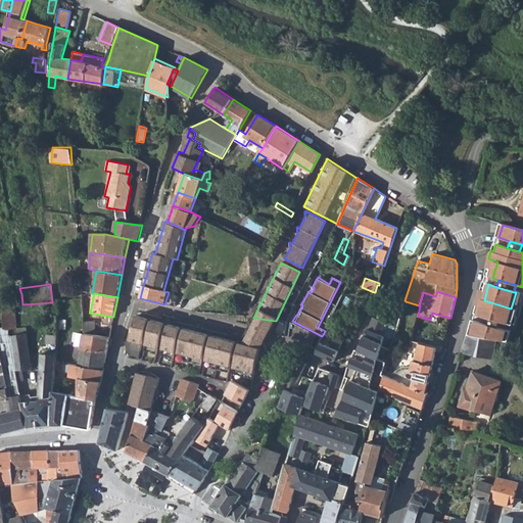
[(476,317),(489,321),(500,324),(512,326),(516,310),(511,308),(484,300),(481,299),(476,317)]
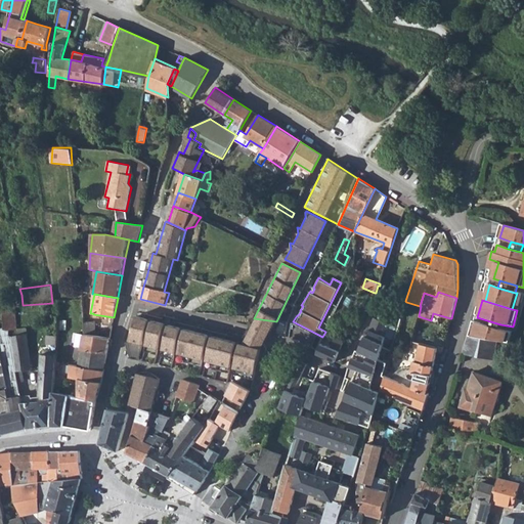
[(25,314),(24,305),(23,305),(5,308),(4,311),(4,329),(10,330),(9,335),(12,336),(27,334),(27,328),(26,326),(16,329),(15,314),(25,314)]
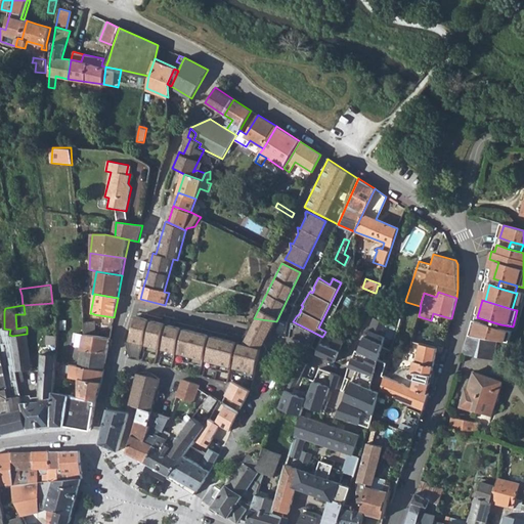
[(135,340),(130,341),(142,343),(145,332),(149,333),(146,343),(154,344),(160,345),(165,324),(137,317),(134,329),(138,330),(135,340)]
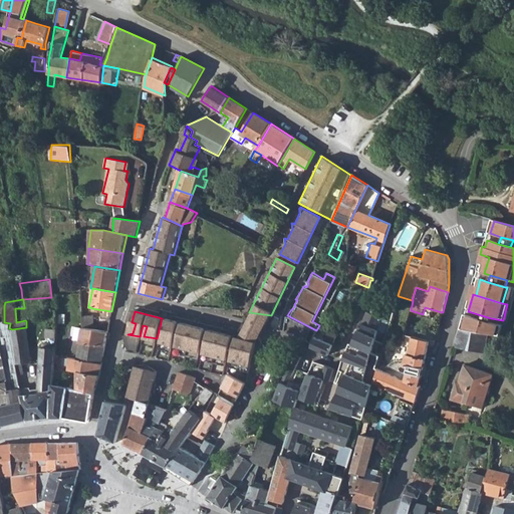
[(245,321),(262,329),(263,325),(265,326),(271,315),(249,312),(245,321)]
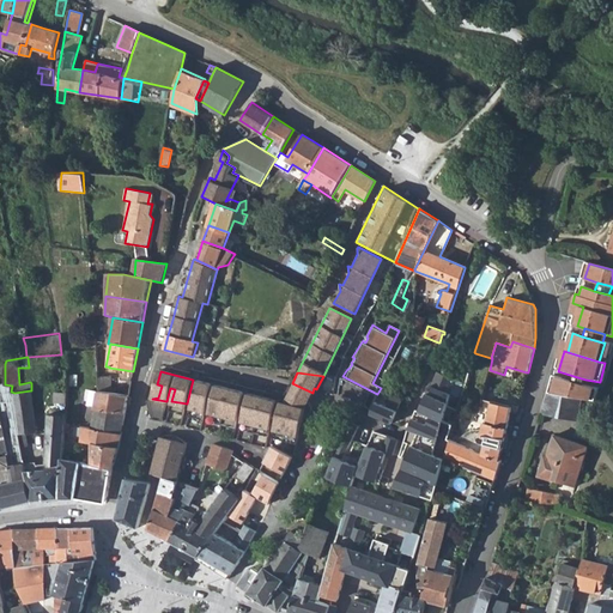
[(111,376),(98,377),(99,392),(113,393),(111,376)]
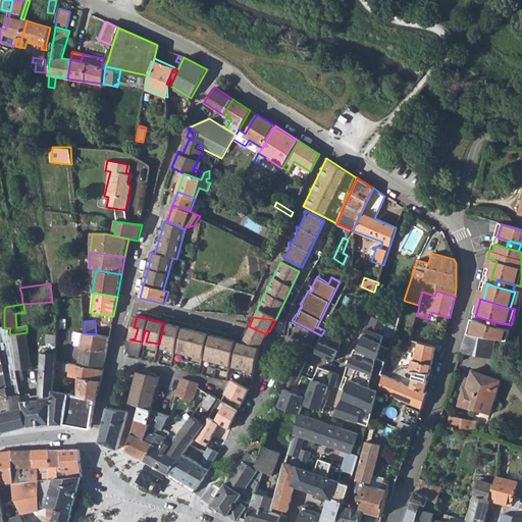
[(473,321),(469,335),(496,341),(503,342),(506,330),(497,327),(486,325),(473,321)]
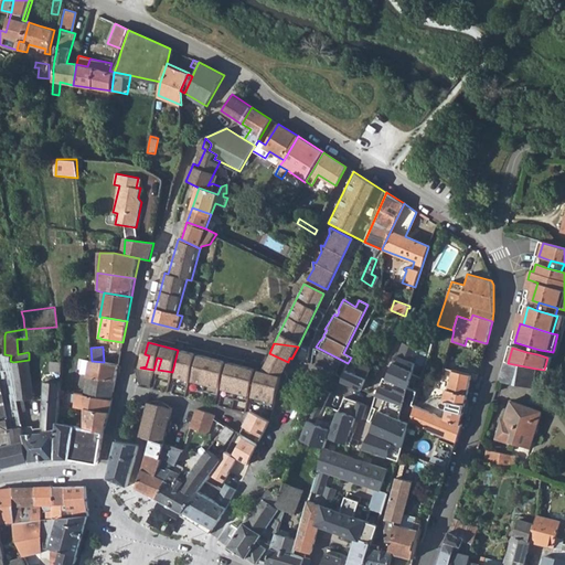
[(182,352),(177,374),(187,376),(191,353),(182,352)]
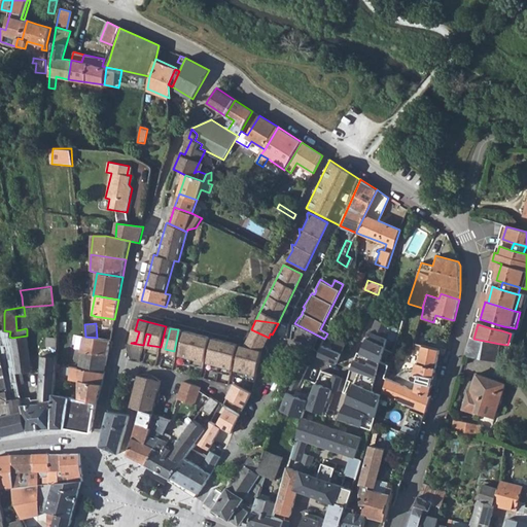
[(178,362),(186,364),(192,347),(194,342),(194,334),(178,329),(174,351),(165,349),(162,358),(174,361),(179,343),(183,344),(178,362)]
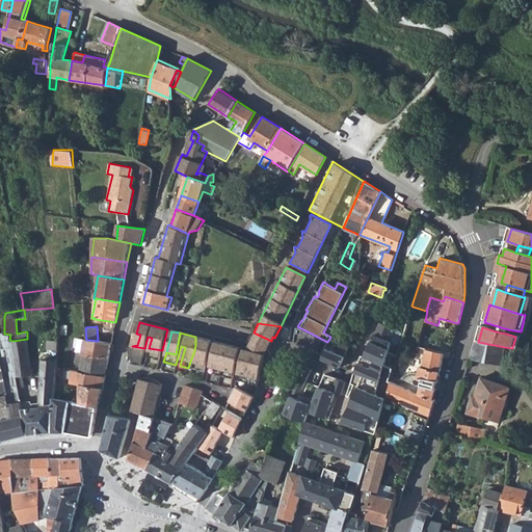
[(266,355),(269,350),(268,350),(267,349),(271,341),(254,333),(245,350),(266,355)]
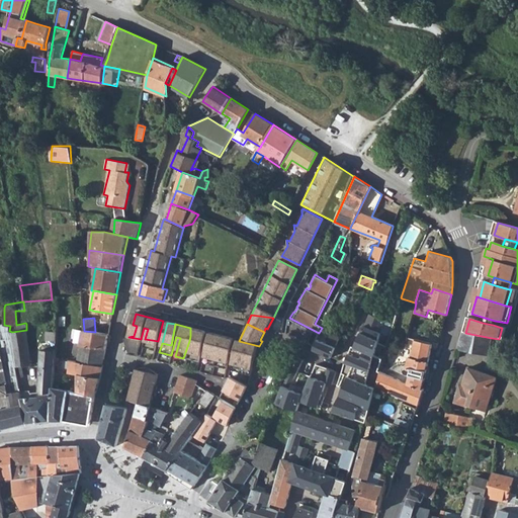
[(0,429),(26,423),(22,398),(20,389),(16,367),(13,344),(12,332),(9,331),(10,326),(4,325),(4,331),(0,331),(0,429)]
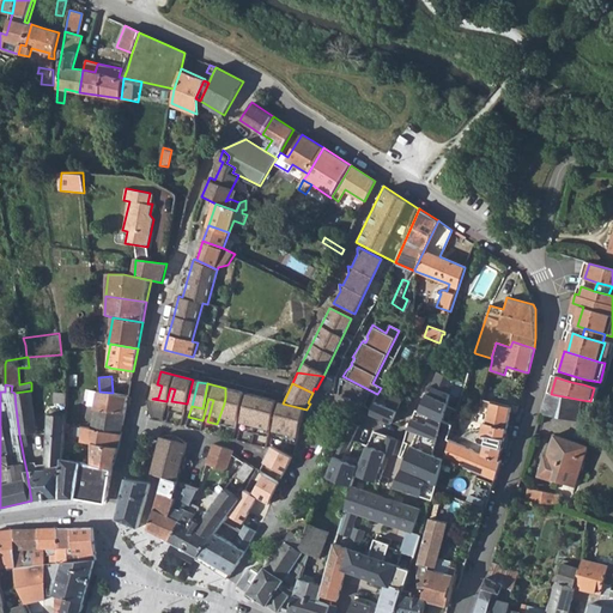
[(269,400),(225,388),(225,398),(224,404),(217,424),(236,429),(242,407),(247,408),(241,430),(256,435),(269,400)]
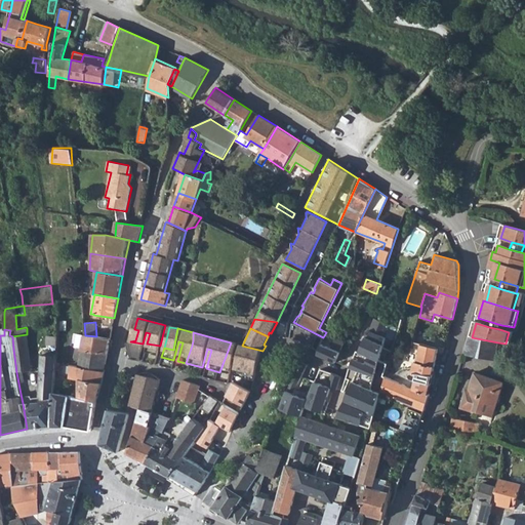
[(371,332),(353,370),(377,379),(391,340),(371,332)]
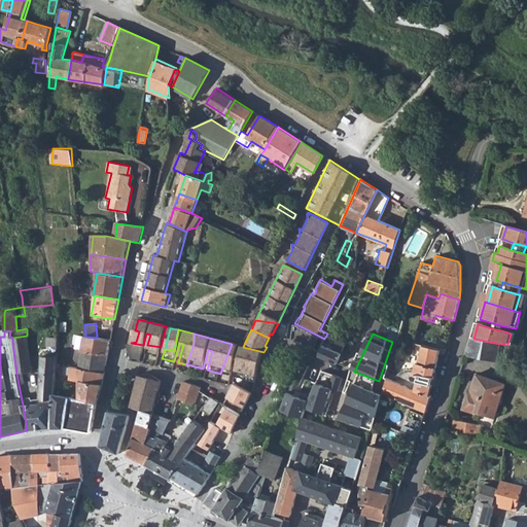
[(430,338),(417,335),(415,343),(424,345),(428,347),(430,338)]
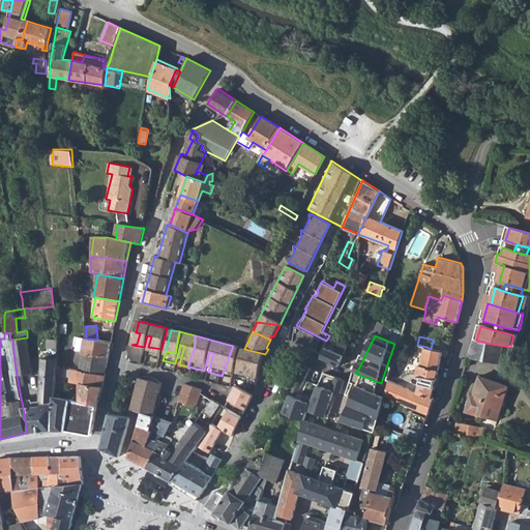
[(31,374),(27,337),(12,340),(13,352),(17,376),(31,374)]
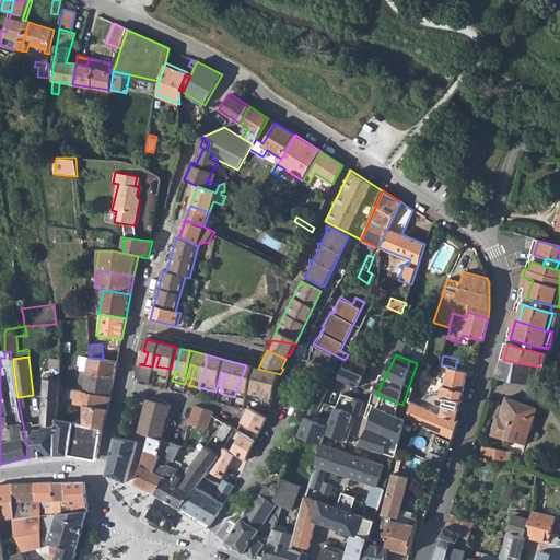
[(82,357),(79,372),(82,372),(82,371),(88,372),(91,358),(82,357)]
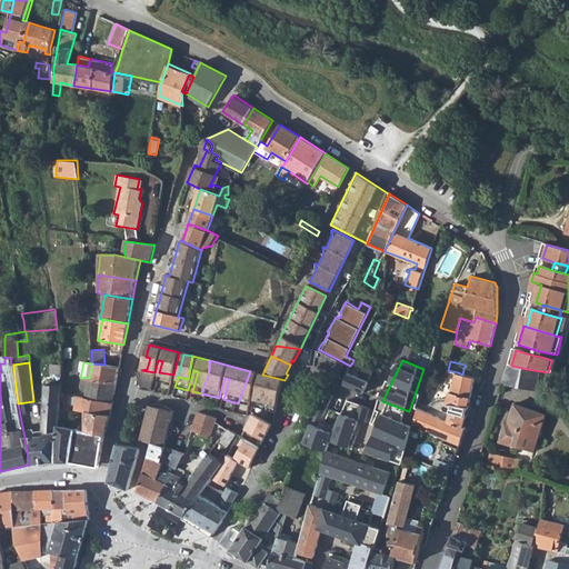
[(51,375),(62,375),(62,365),(51,363),(51,375)]
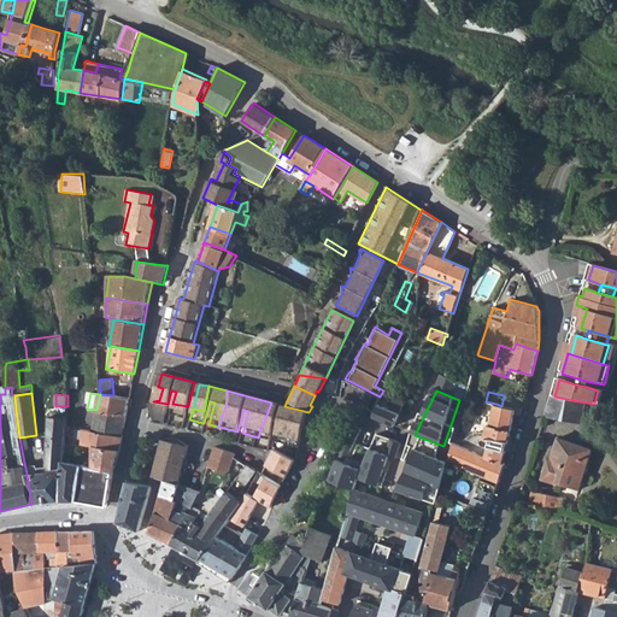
[(128,407),(129,400),(130,397),(121,395),(113,395),(100,394),(97,410),(97,411),(127,416),(128,407)]
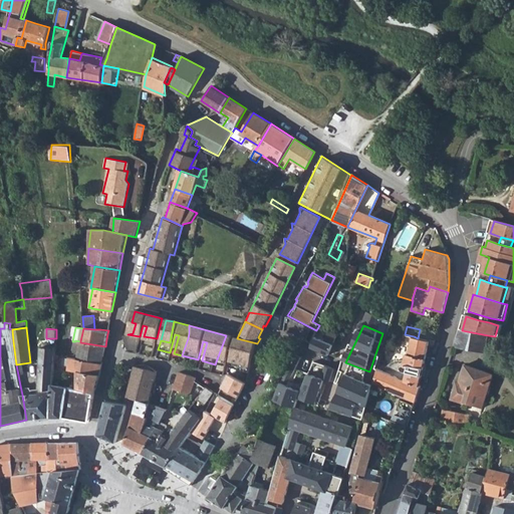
[(310,348),(330,358),(340,337),(319,329),(310,348)]
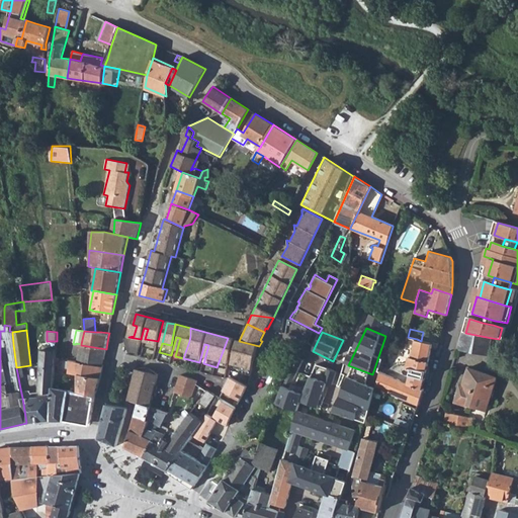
[(488,356),(492,338),(465,333),(462,332),(457,349),(488,356)]
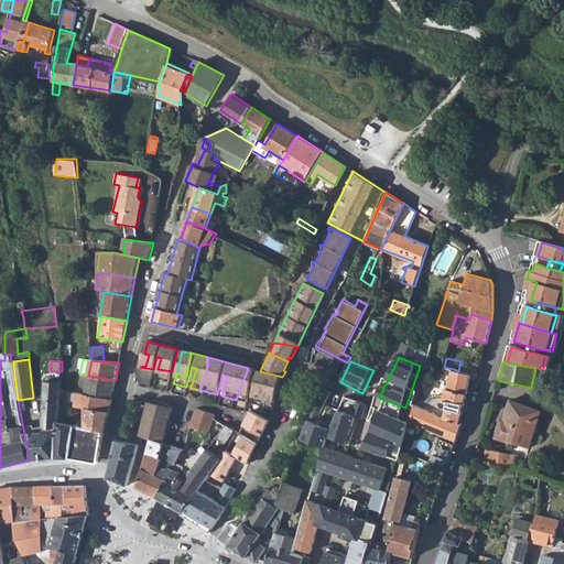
[(149,388),(153,369),(140,367),(137,366),(134,366),(141,386),(149,388)]
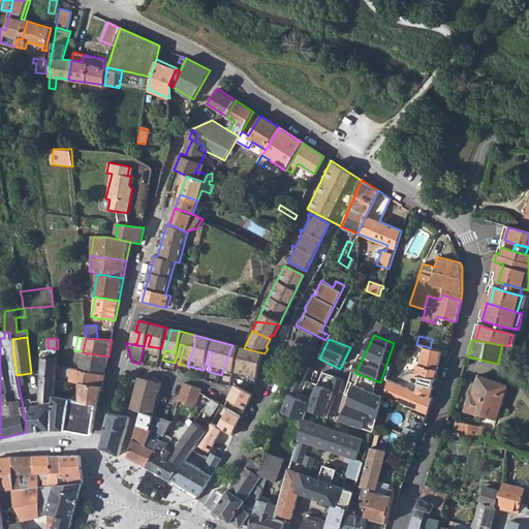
[(244,348),(232,345),(221,375),(231,377),(237,359),(240,360),(235,379),(239,380),(243,374),(240,372),(241,370),(244,371),(245,369),(259,373),(265,353),(244,348)]
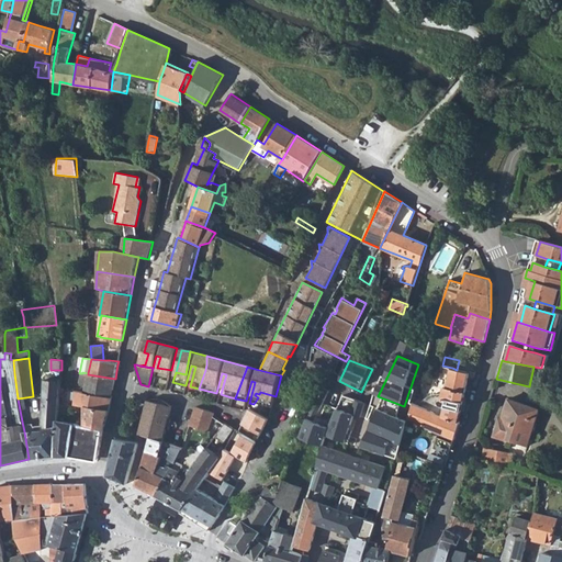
[(155,377),(161,379),(165,369),(157,368),(155,377)]
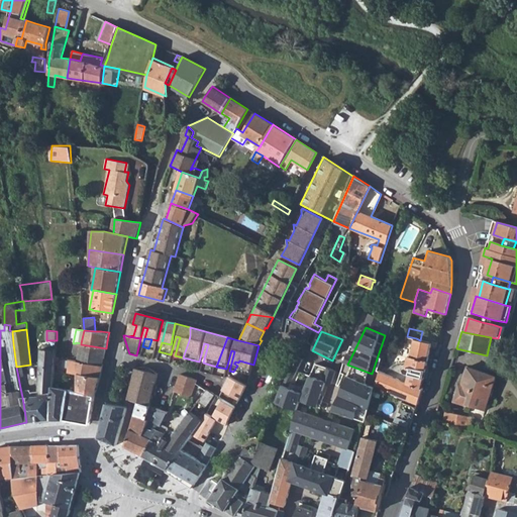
[(430,346),(435,347),(437,342),(432,341),(431,342),(420,340),(416,338),(414,343),(411,357),(427,362),(430,346)]
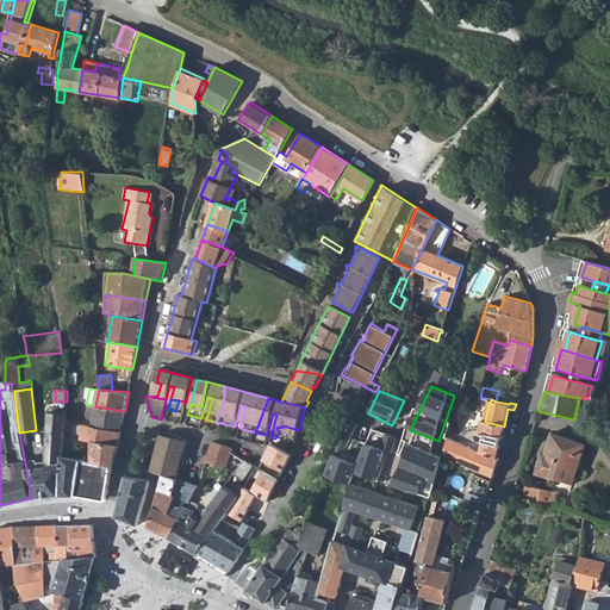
[(182,412),(186,402),(179,400),(175,411),(182,412)]
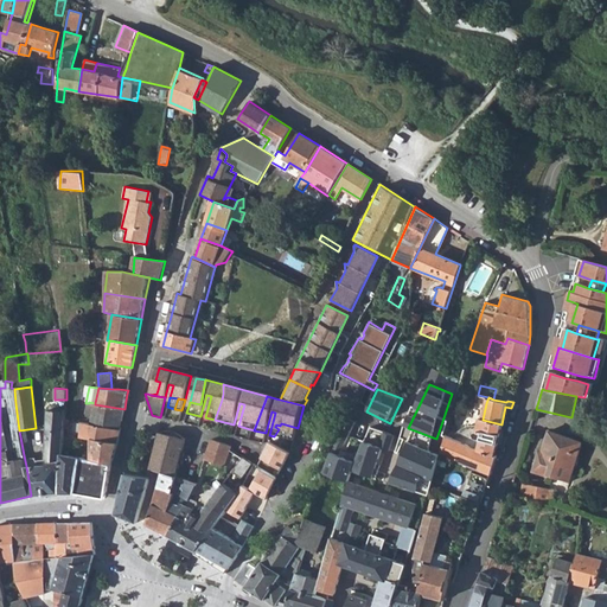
[(93,416),(91,425),(121,429),(125,409),(95,404),(93,416)]
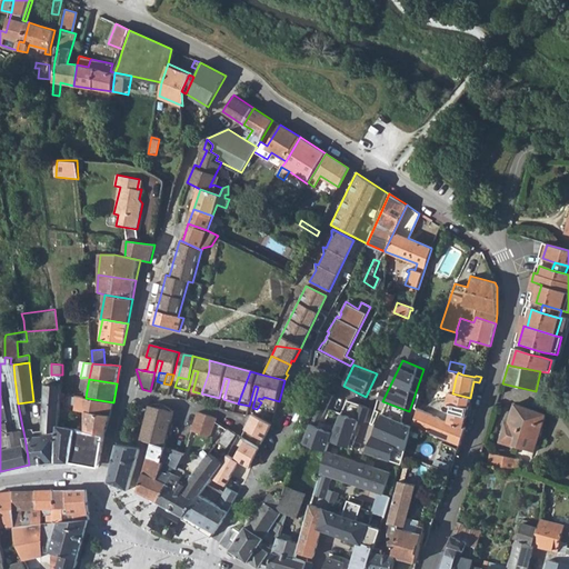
[(43,436),(25,437),(29,465),(57,462),(60,421),(60,420),(61,405),(62,380),(57,380),(57,385),(47,385),(43,430),(43,436)]
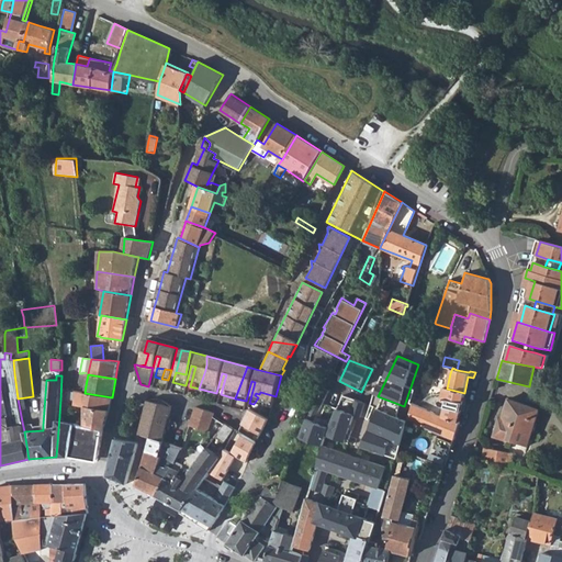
[(464,393),(447,389),(445,388),(442,394),(441,394),(440,394),(439,393),(438,393),(437,393),(436,393),(435,393),(434,393),(431,394),(429,394),(428,395),(426,396),(425,398),(424,400),(423,402),(423,403),(422,404),(422,405),(413,401),(413,403),(411,409),(408,418),(407,420),(453,440),(459,423),(458,422),(464,393)]
